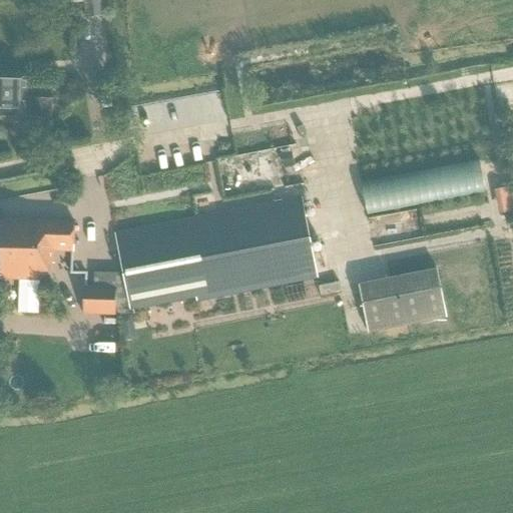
[(68,19),(59,20),(60,22),(60,31),(69,30),(68,19)]
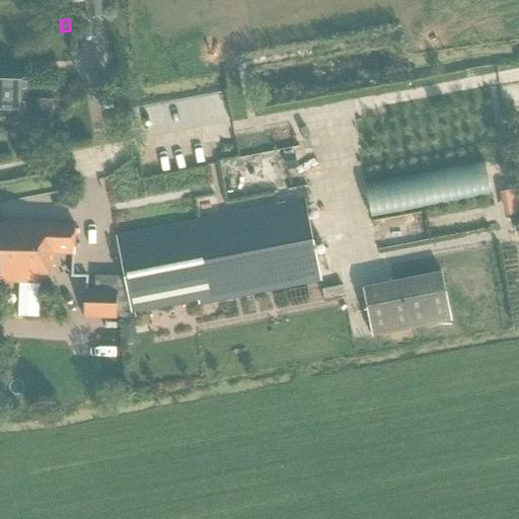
[(0,117),(24,119),(24,120),(52,121),(53,100),(25,99),(26,75),(0,74),(0,117)]
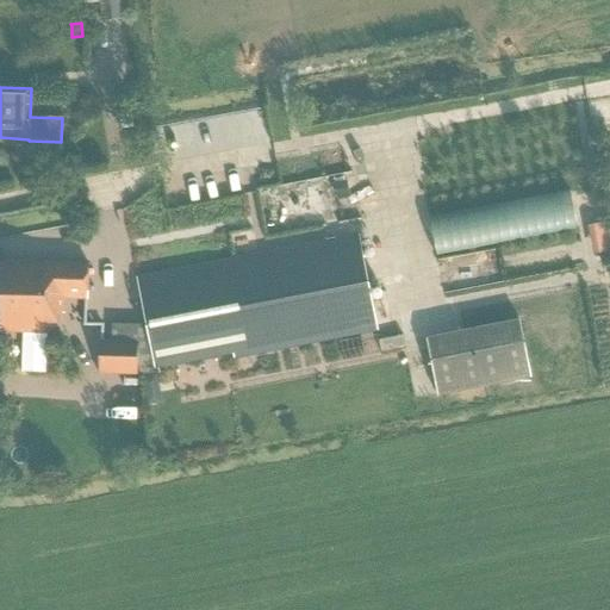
[(572,187),(429,215),(437,255),(580,228),(572,187)]
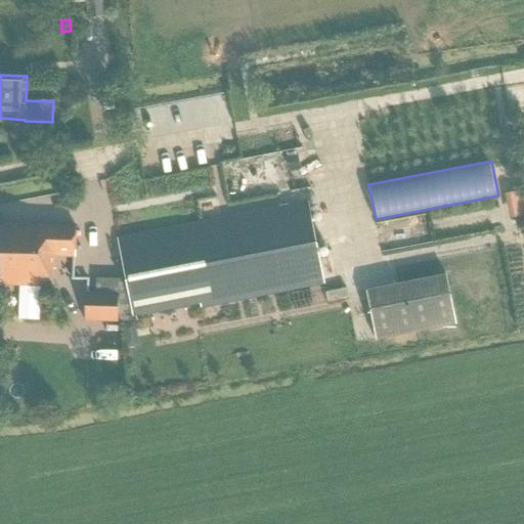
[(508,193),(511,219),(523,217),(523,192),(523,191),(508,193)]
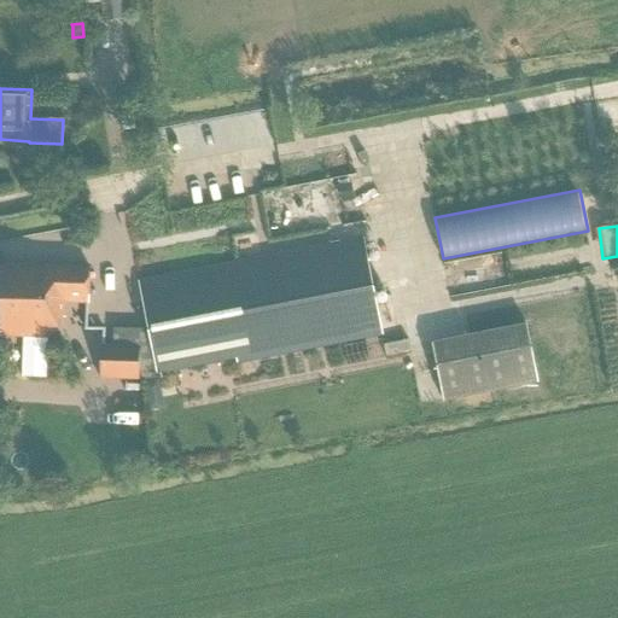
[(150,379),(380,334),(362,239),(140,283),(149,330),(114,330),(112,347),(101,347),(100,379),(150,379)]
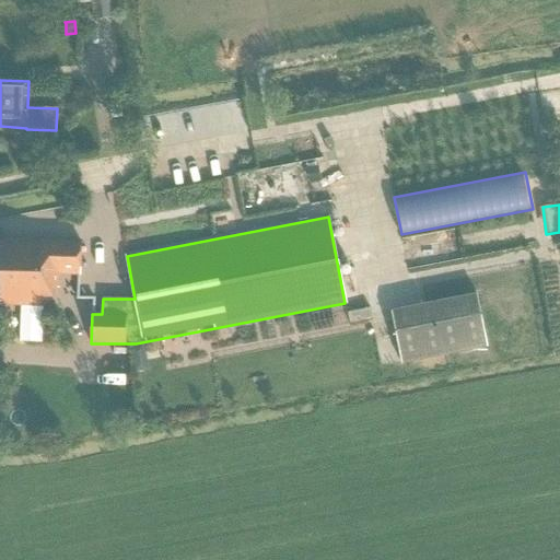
[(2,324),(20,324),(21,306),(56,307),(56,288),(59,289),(60,275),(80,276),(82,243),(0,241),(0,300),(0,301),(0,303),(0,304),(2,305),(2,324)]
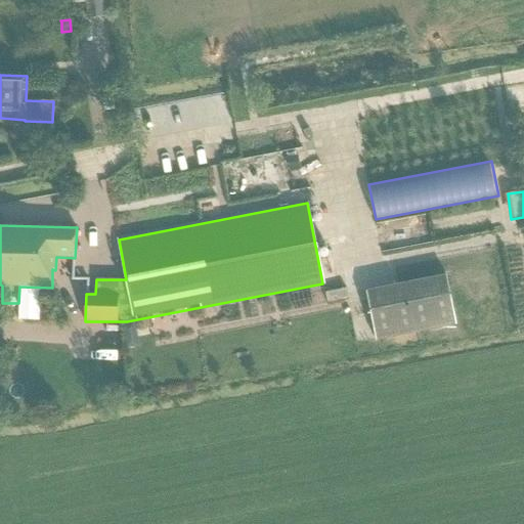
[(366,290),(376,342),(456,325),(446,274),(366,290)]
